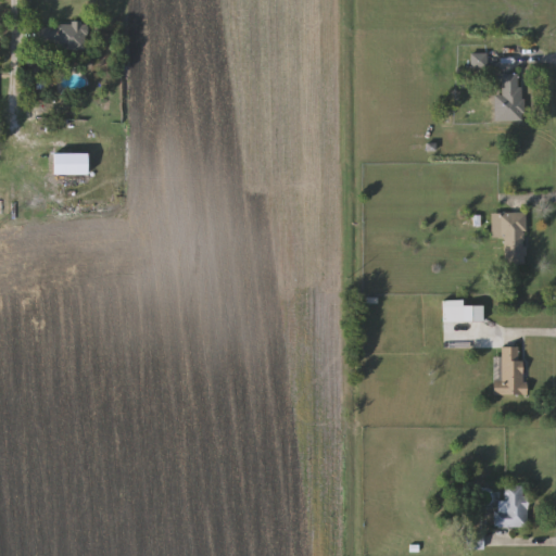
[(37,24),(85,24),(85,50),(37,50),(37,24)]
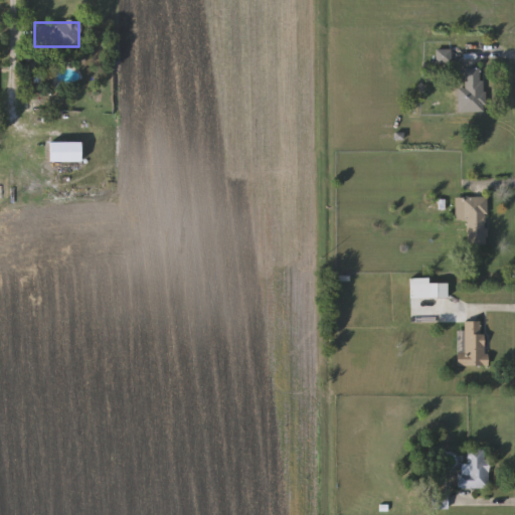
[(451,50),(451,63),(437,63),(437,50),(451,50)]
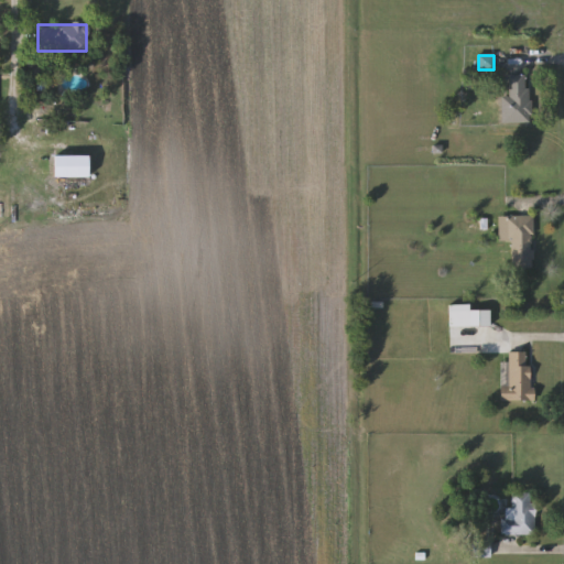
[(502,123),(502,97),(509,97),(509,76),(530,76),(530,123),(502,123)]
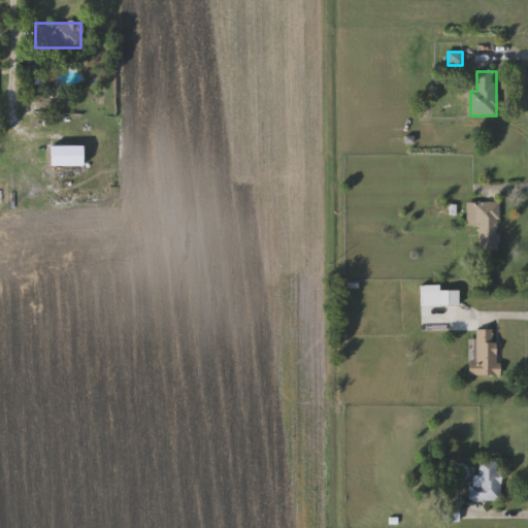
[(50,165),(50,145),(81,145),(81,165),(50,165)]
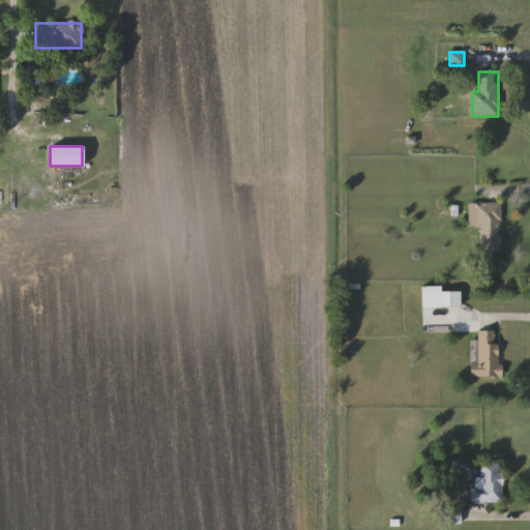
[(501,204),(501,252),(472,252),(472,204),(501,204)]
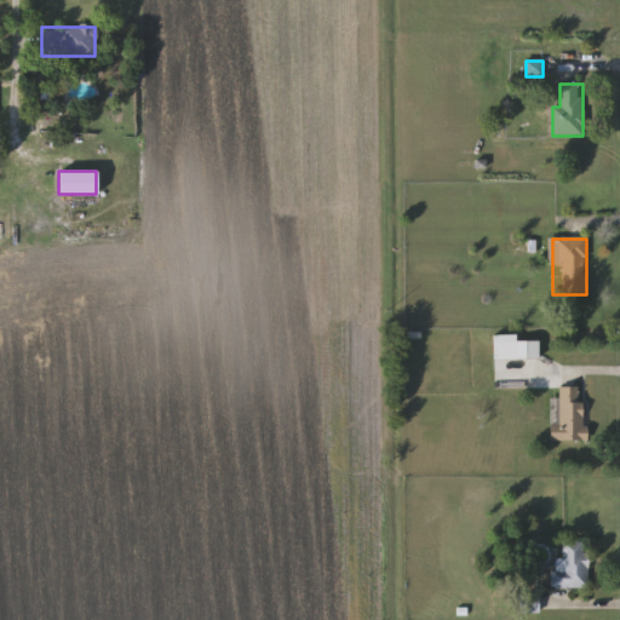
[(583,386),(583,441),(558,442),(558,388),(583,386)]
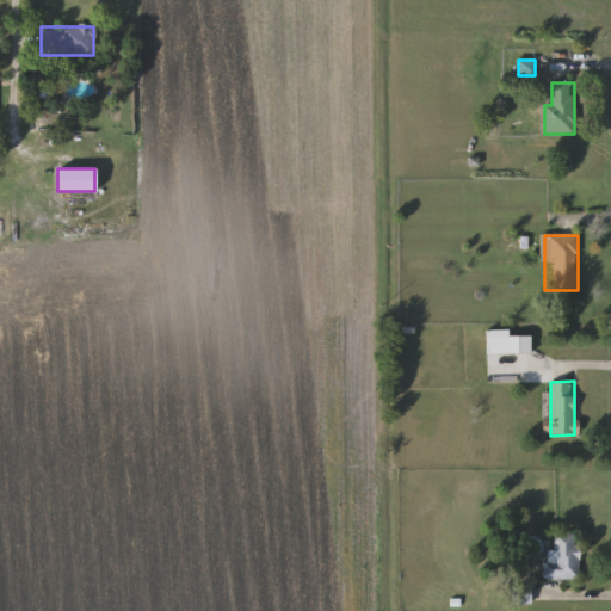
[(579,580),(543,580),(543,563),(554,563),(554,534),(579,534),(579,580)]
